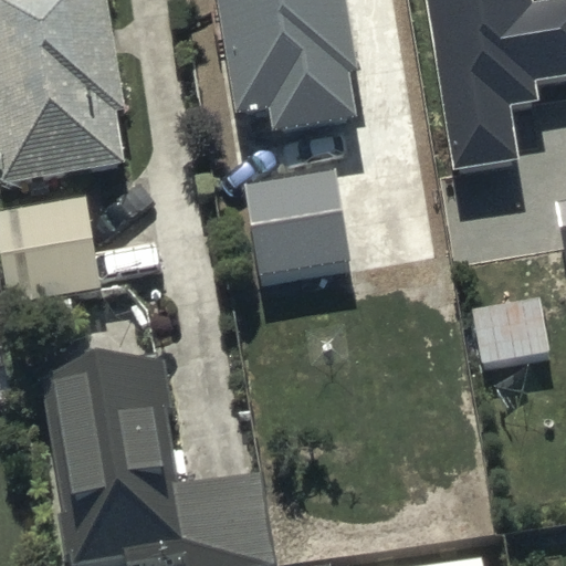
[(128,111),(108,0),(0,0),(0,180),(1,187),(126,166),(117,113),(128,111)]
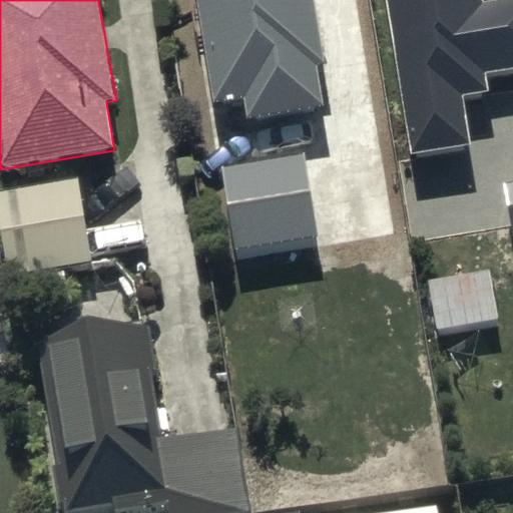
[(322,65),(311,0),(194,0),(212,103),(241,98),(244,121),(321,108),(314,66),(322,65)]
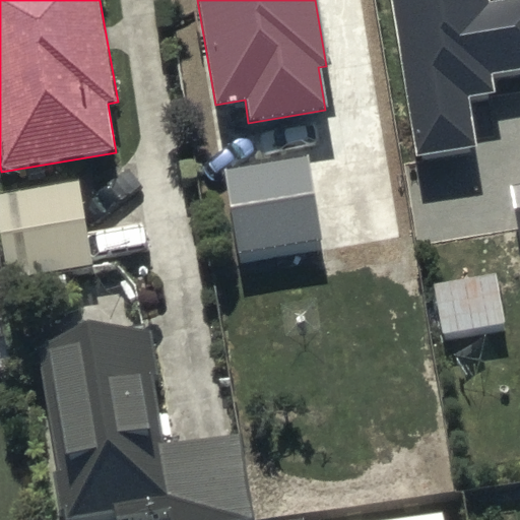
[(389,0),(414,158),(476,148),(469,99),(495,94),(493,80),(519,75),(519,0),(513,0),(490,4),(489,0),(389,0)]
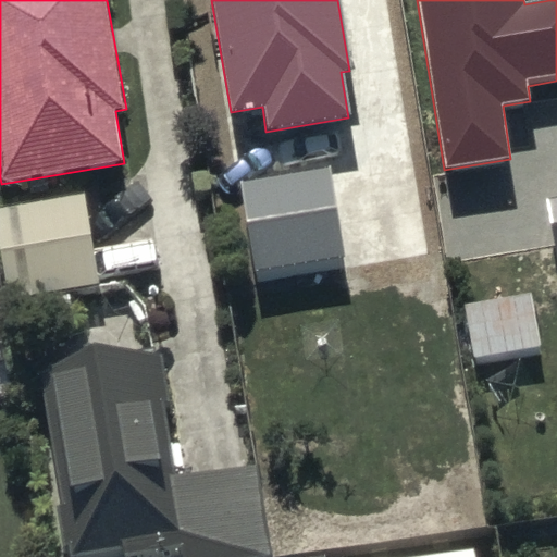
[(342,260),(326,165),(240,180),(256,274),(342,260)]
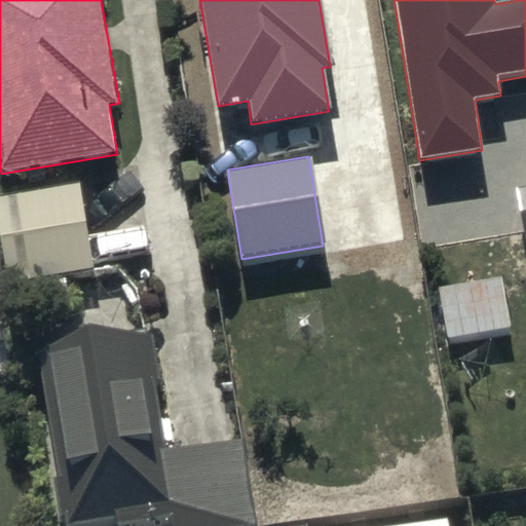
[(91,270),(80,184),(0,193),(0,226),(6,280),(91,270)]
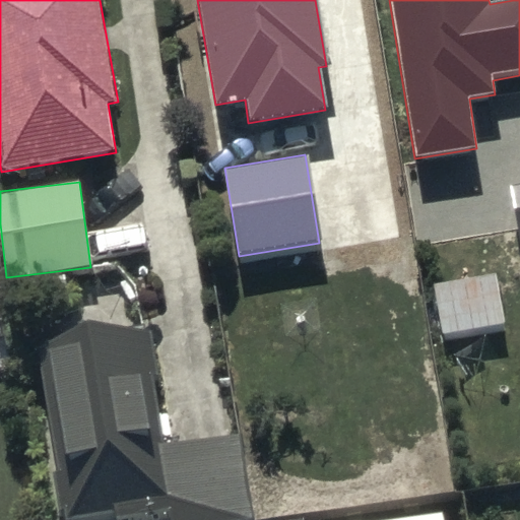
[(519,186),(511,187),(519,261),(519,186)]
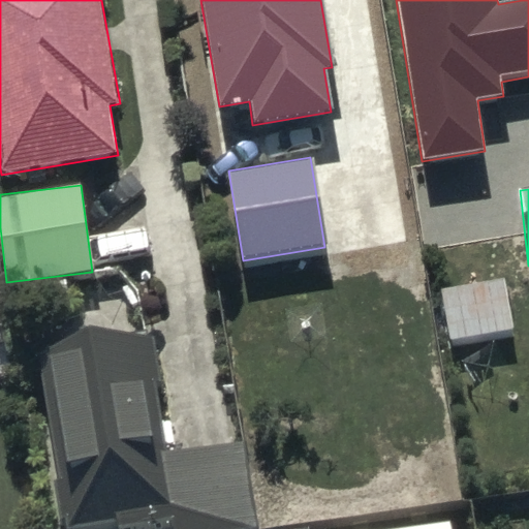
[(511,330),(504,282),(443,291),(449,338),(511,330)]
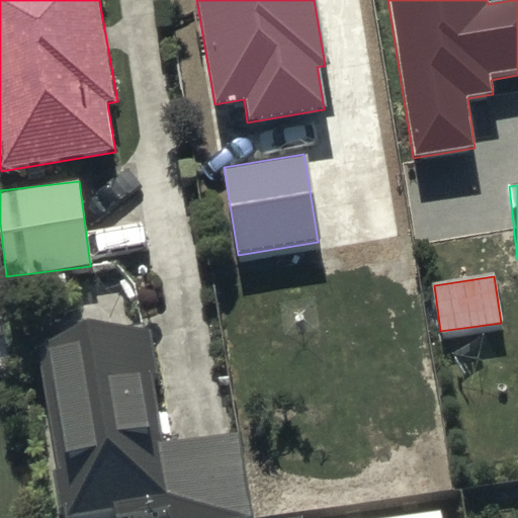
[(0,369),(9,368),(0,308),(0,369)]
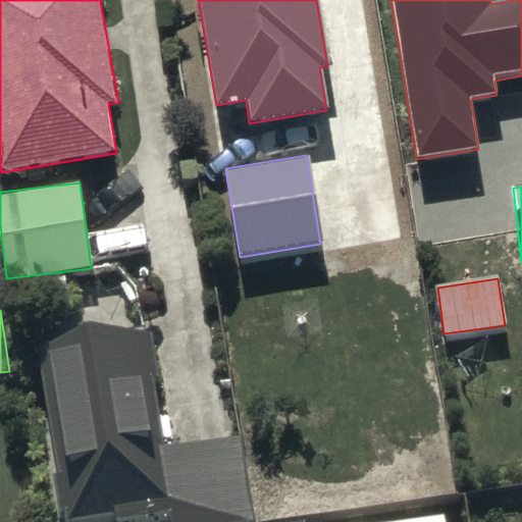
[(167,503),(141,328),(29,345),(55,520),(167,503)]
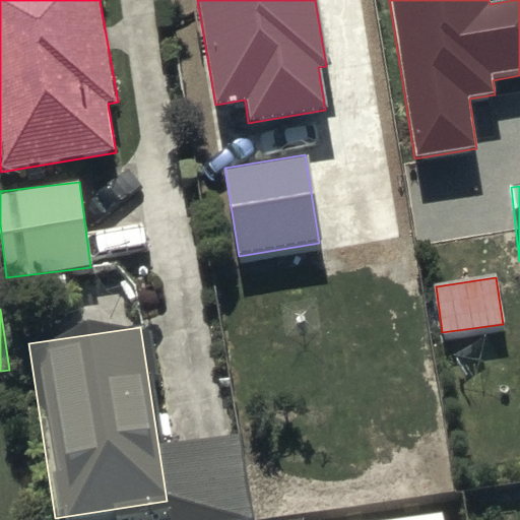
[(445,519),(443,510),(379,519),(445,519)]
